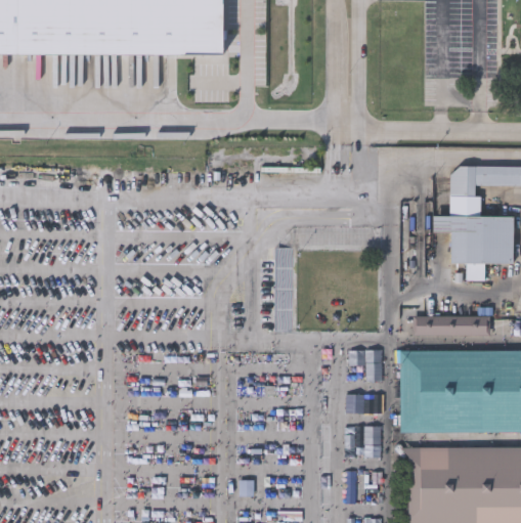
[(92,0),(92,79),(133,79),(133,69),(157,69),(157,37),(172,37),(172,0),(92,0)]
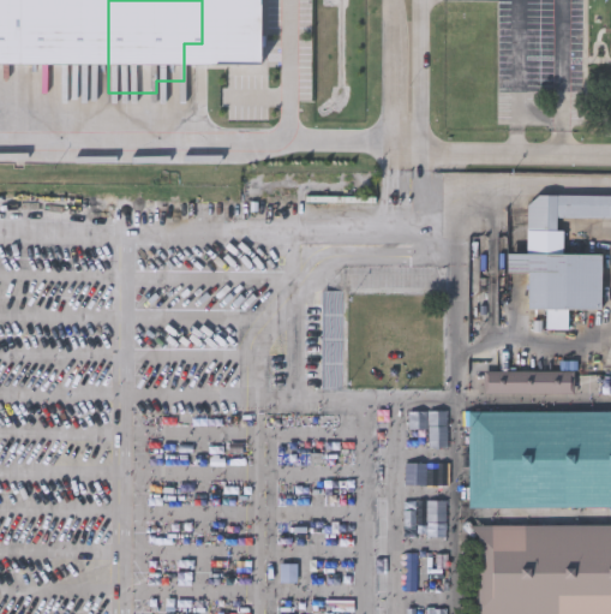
[(3,71),(35,71),(35,41),(3,41),(3,71)]
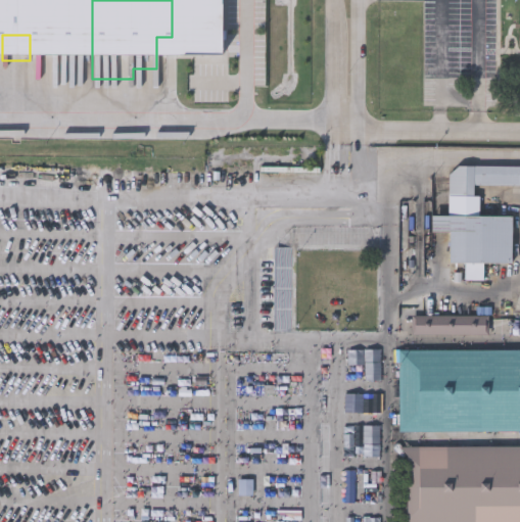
[(519,185),(475,185),(474,196),(479,196),(479,217),(513,217),(512,265),(484,264),(483,281),(465,281),(465,264),(450,264),(450,232),(432,232),(432,216),(450,216),(451,165),(519,167),(519,185)]
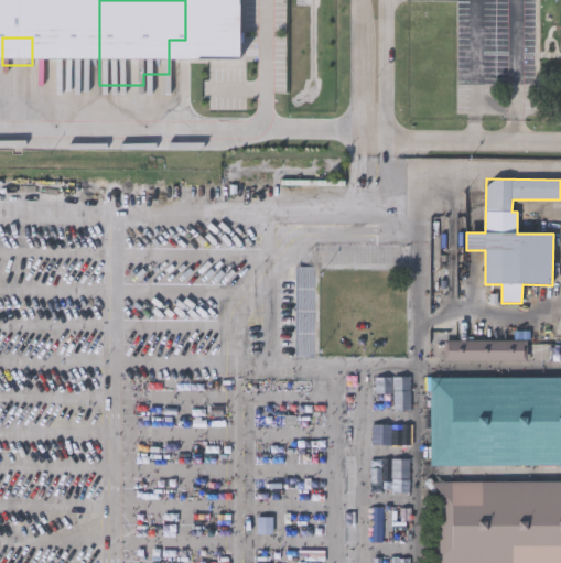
[(528,361),(446,361),(446,339),(528,339),(528,361)]
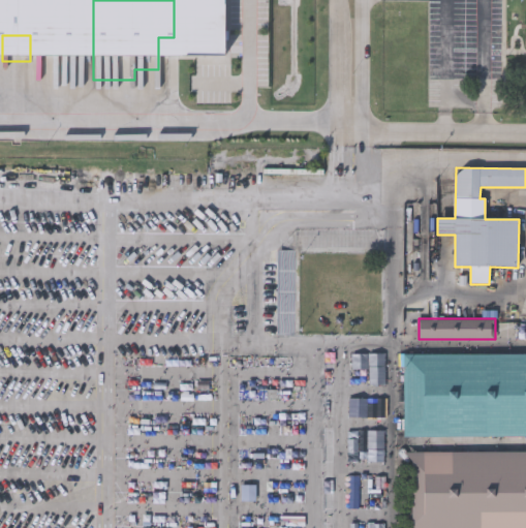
[(525,435),(404,435),(404,354),(525,354),(525,435)]
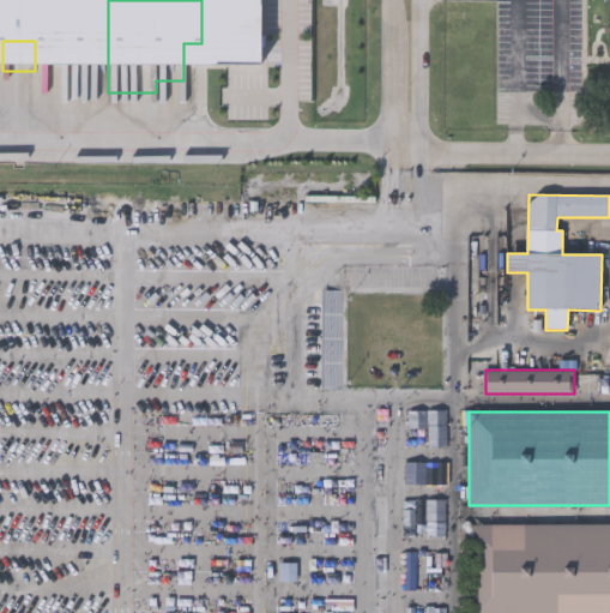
[(475,612),(475,523),(609,523),(609,612),(475,612)]
